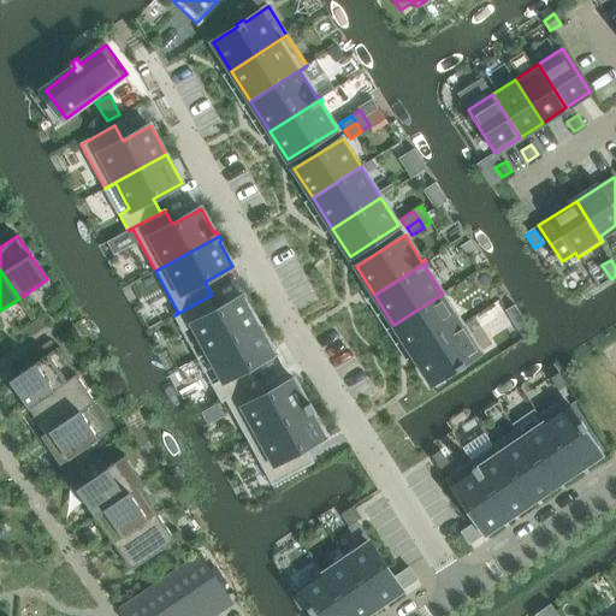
[(443,294),(394,325),(413,356),(462,324),(443,294)]
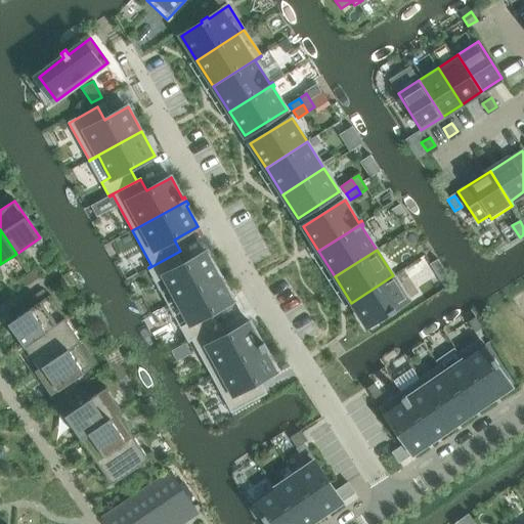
[(180,251),(148,268),(156,281),(165,277),(177,300),(220,276),(207,252),(183,265),(177,254),(181,252),(180,251)]
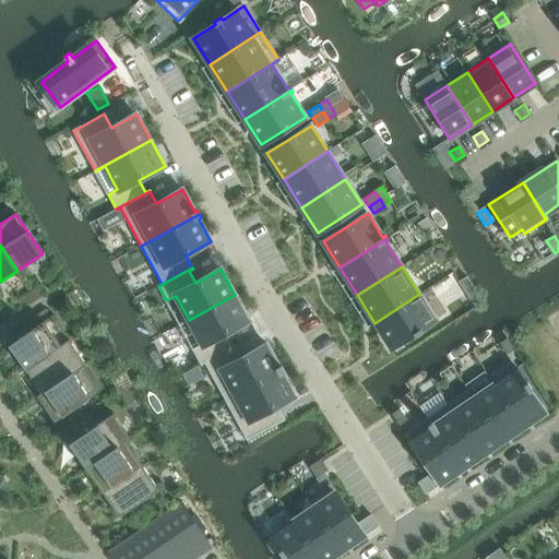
[(419,294),(375,323),(392,348),(414,334),(415,336),(423,332),(420,330),(436,320),(419,294)]
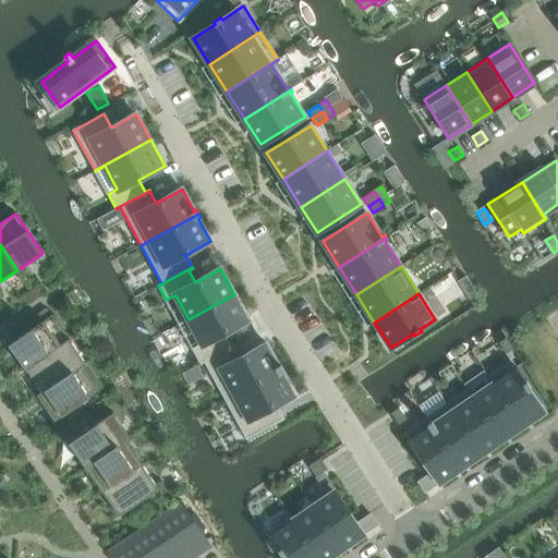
[(234,294),(189,319),(202,344),(193,349),(201,363),(234,344),(234,343),(230,346),(223,334),(249,320),(234,294)]
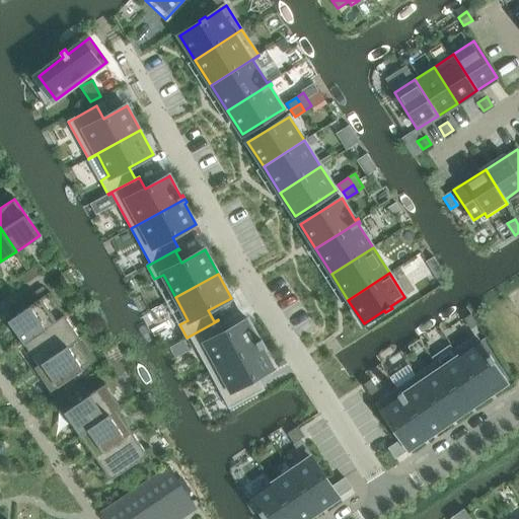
[(49,293),(8,320),(24,344),(65,316),(49,293)]
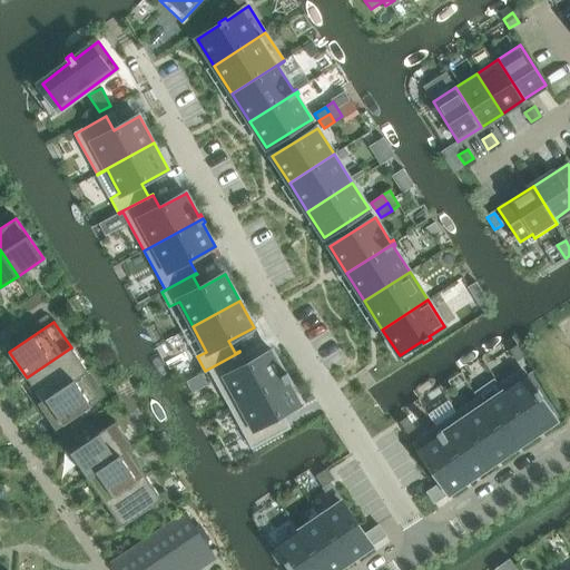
[(518,345),(510,351),(518,362),(524,356),(518,345)]
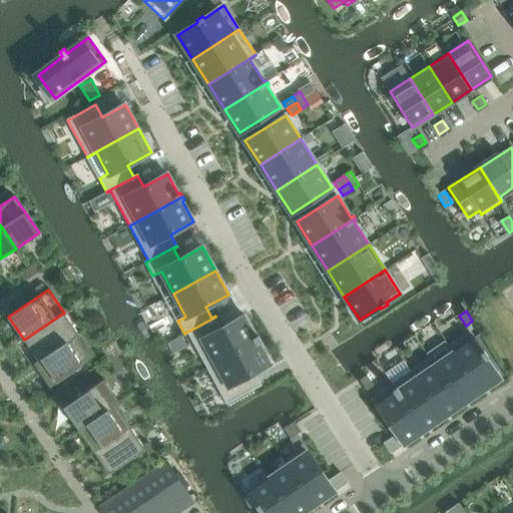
[(64,313),(24,340),(38,361),(34,363),(34,364),(79,334),(64,313)]
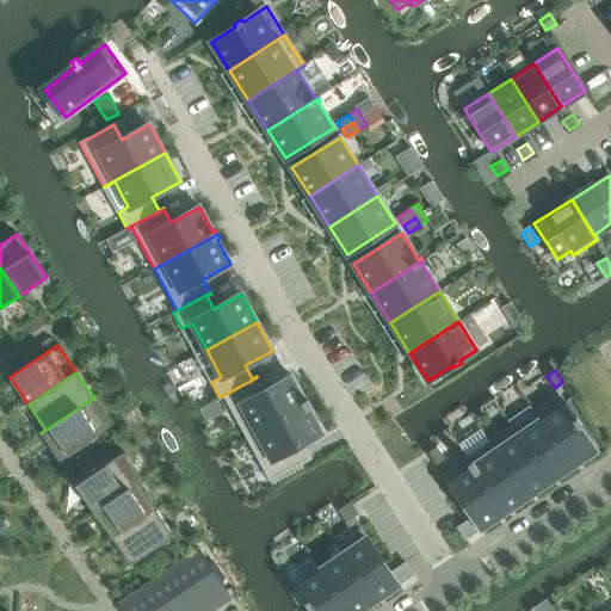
[(257,377),(220,397),(220,399),(224,396),(247,438),(310,403),(308,399),(304,400),(291,376),(264,392),(257,377)]
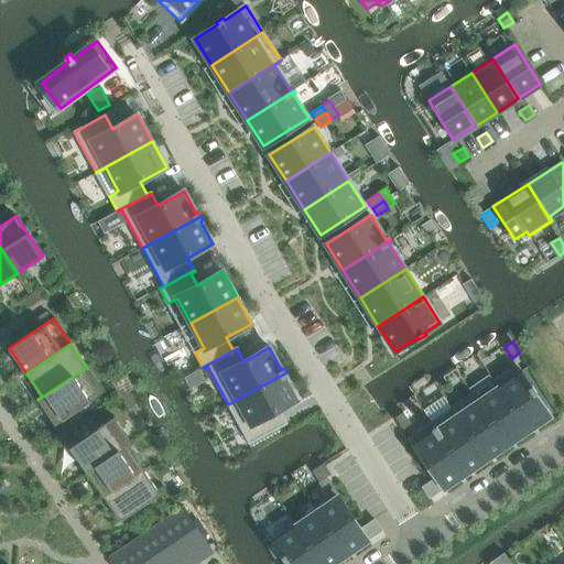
[(516,366),(494,380),(498,387),(528,431),(550,416),(516,366)]
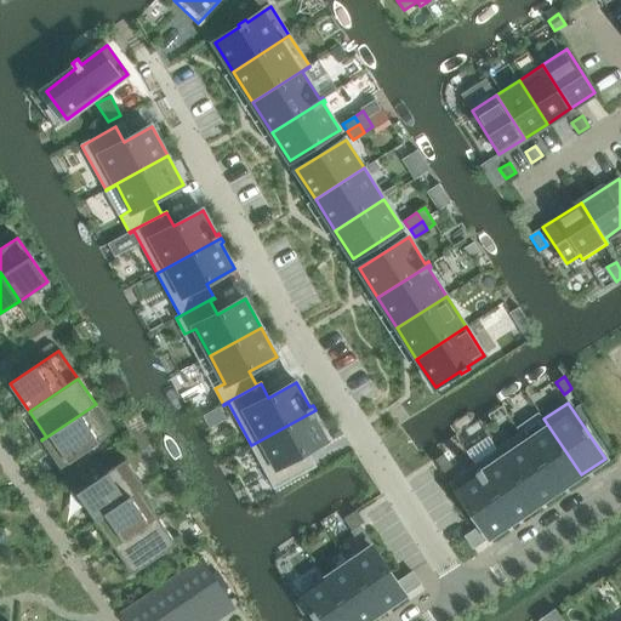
[(87,450),(109,436),(91,409),(96,405),(96,404),(41,440),(50,453),(61,468),(73,460),(78,466),(92,456),(87,450)]
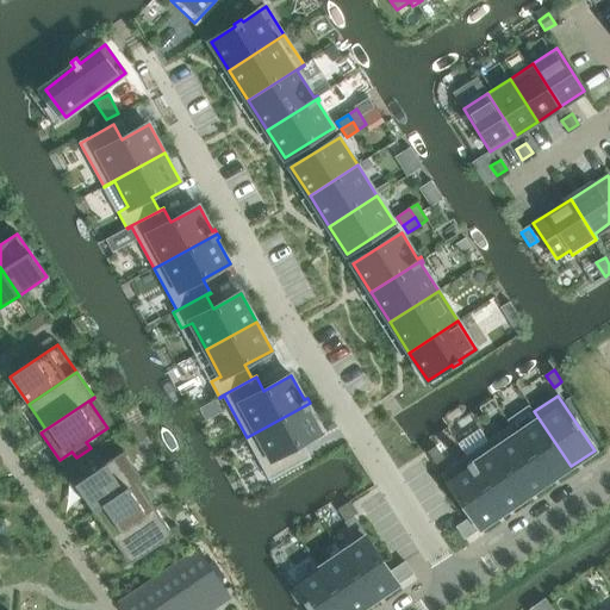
[(310,403),(247,437),(269,480),(303,462),(296,447),(303,443),(322,433),(309,408),(312,406),(310,403)]
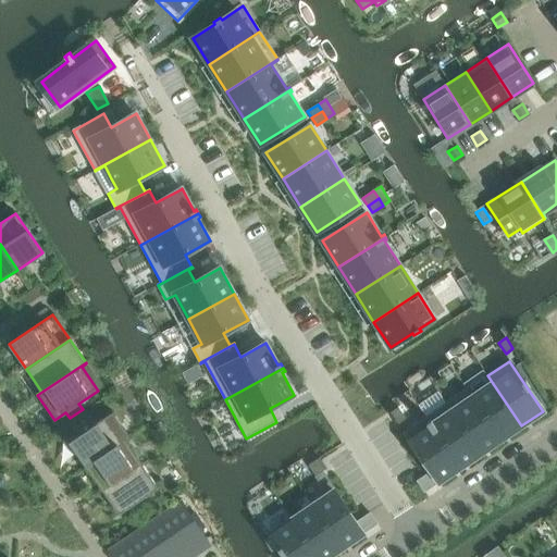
[(471,387),(467,390),(471,396),(500,440),(521,425),(492,382),(487,375),(486,376),(491,383),(475,394),(471,387)]
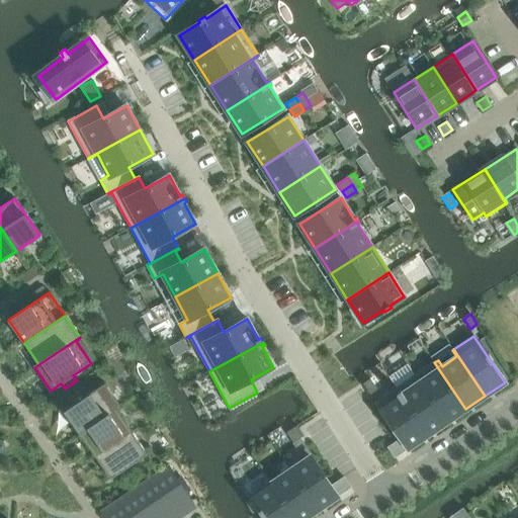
[(116,361),(110,365),(117,376),(123,372),(126,370),(119,359),(116,361)]
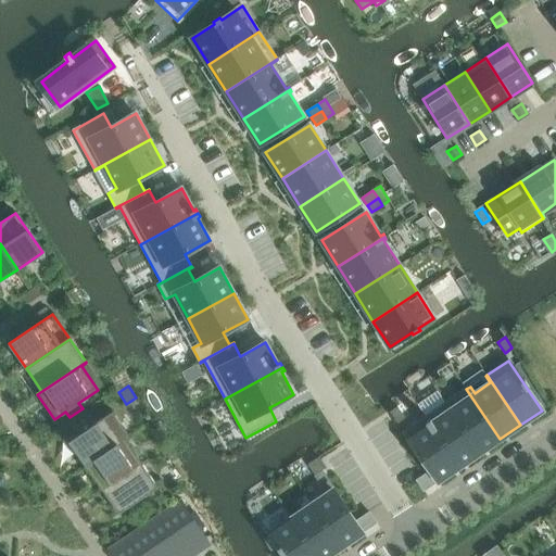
[(466,389),(446,403),(450,409),(480,453),(500,439),(470,395),(466,389)]
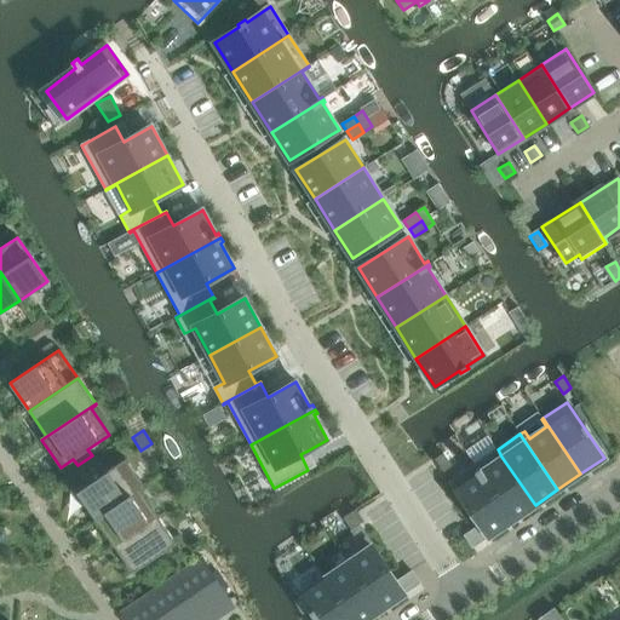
[(498,449),(475,465),(477,470),(512,521),(535,505),(501,457),(498,449)]
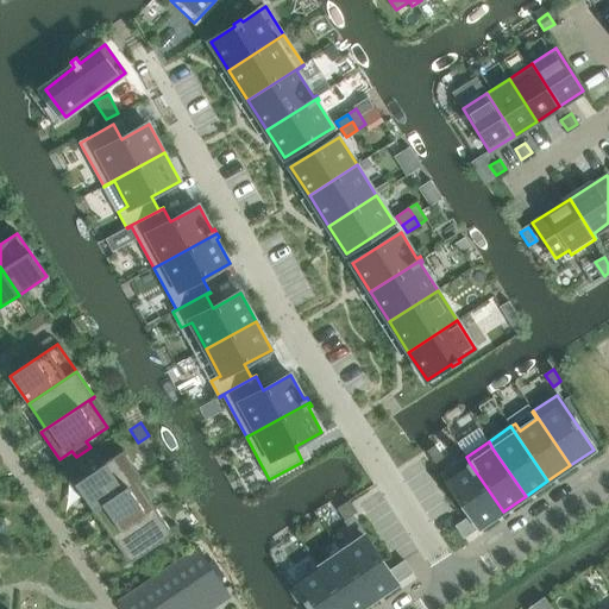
[(435,445),(428,451),(435,463),(444,458),(435,445)]
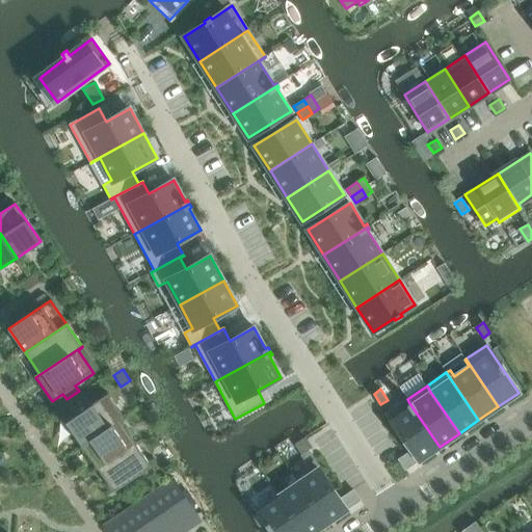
[(65,422),(82,446),(86,443),(124,418),(107,394),(65,422)]
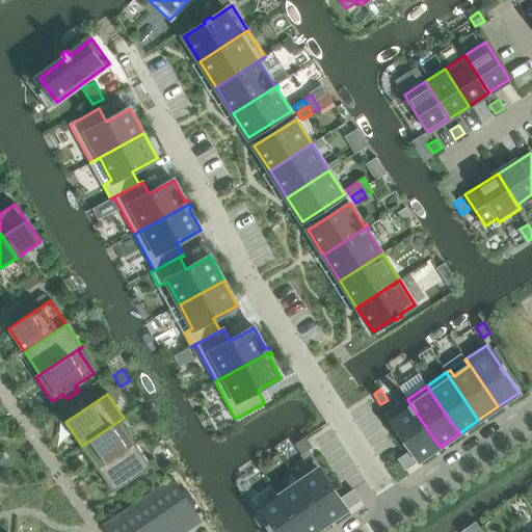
[(407,399),(387,413),(391,419),(411,450),(419,460),(440,447),(409,403),(407,399)]
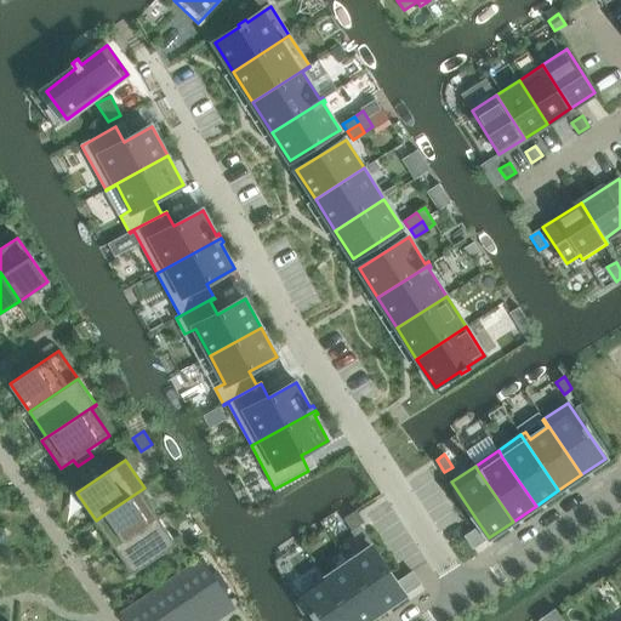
[(114,547),(158,517),(141,491),(146,489),(144,488),(96,520),(114,547)]
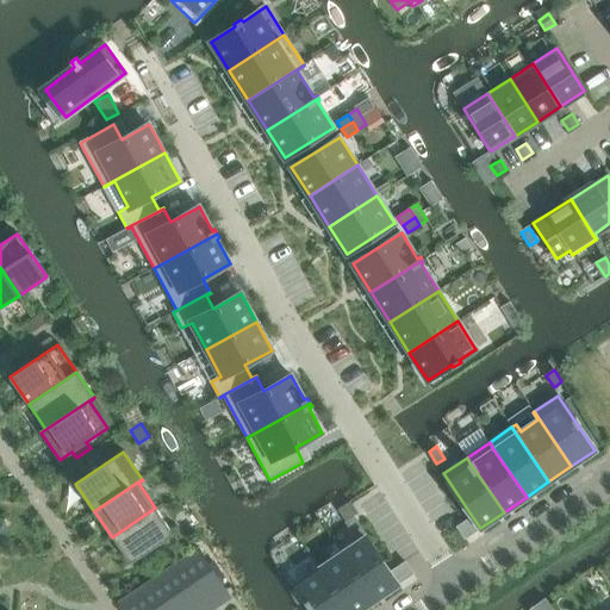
[(346,504),(337,510),(346,522),(353,517),(346,505),(346,504)]
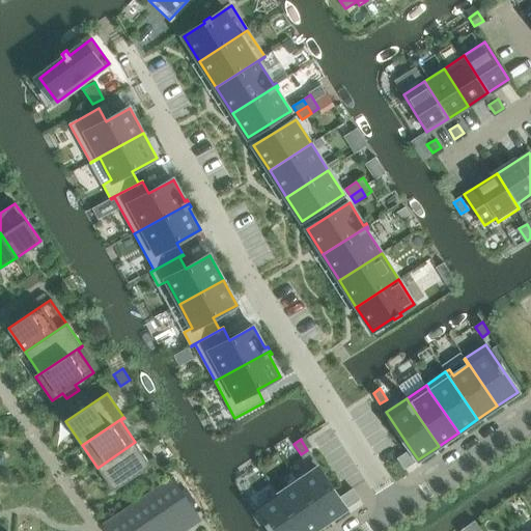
[(113,492),(151,466),(135,442),(98,468),(113,492)]
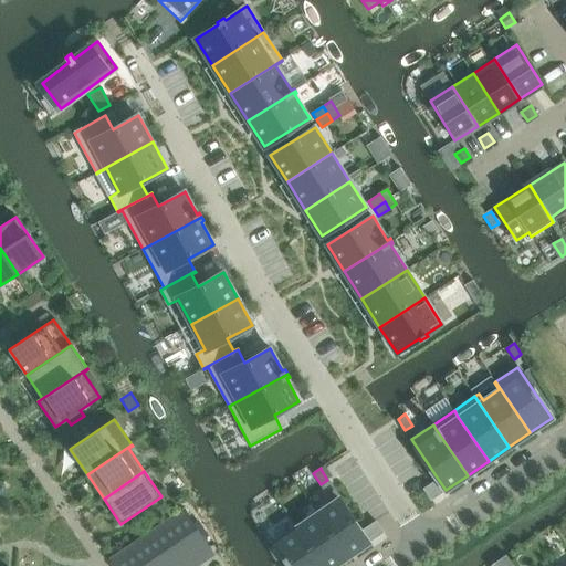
[(438,479),(431,484),(439,494),(446,490),(438,479)]
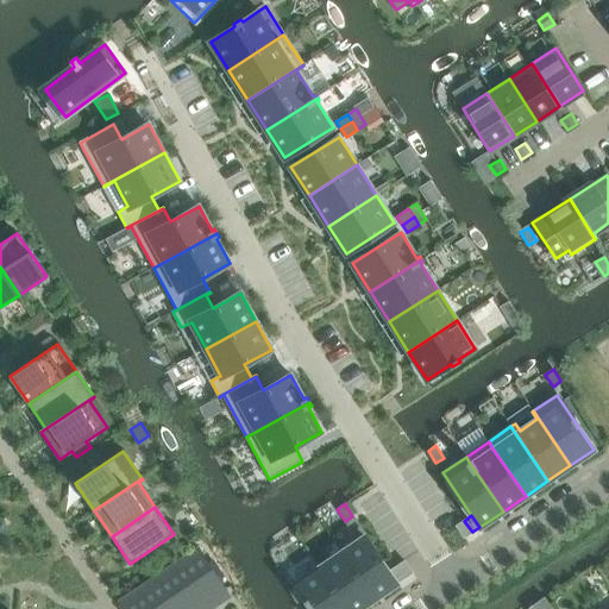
[(464,521),(456,526),(464,538),(472,532),(464,521)]
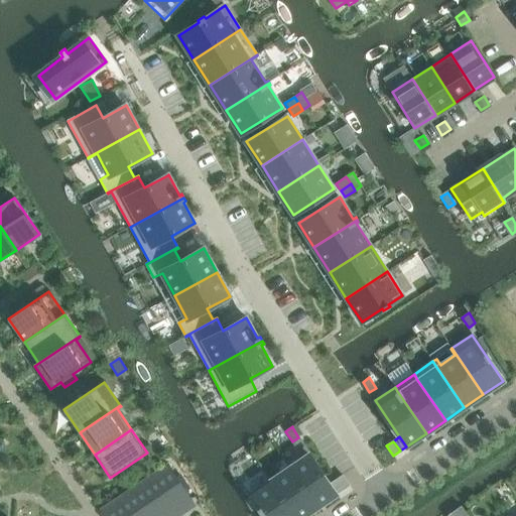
[(309,454),(289,468),(316,508),(335,495),(337,494),(330,484),(309,454)]
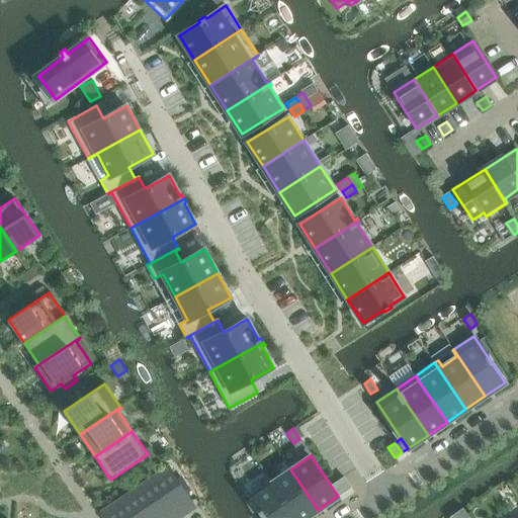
[(100,512),(103,517),(167,517),(192,501),(169,465),(100,512)]
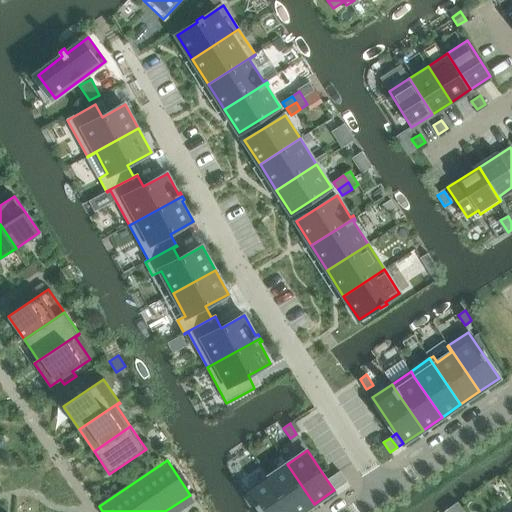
[(287,464),(268,477),(291,511),(301,511),(314,504),(287,464)]
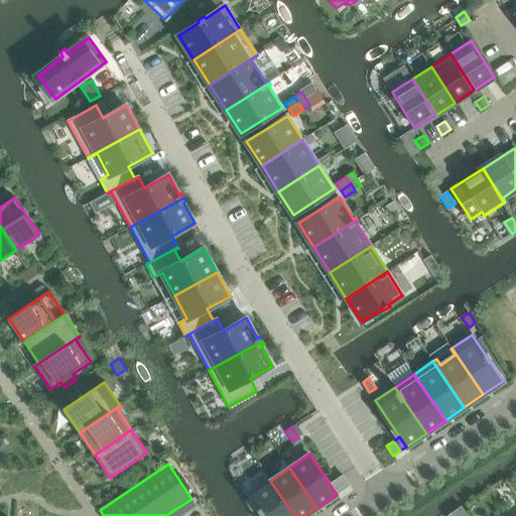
[(343,476),(336,480),(343,490),(349,486),(350,485),(343,476)]
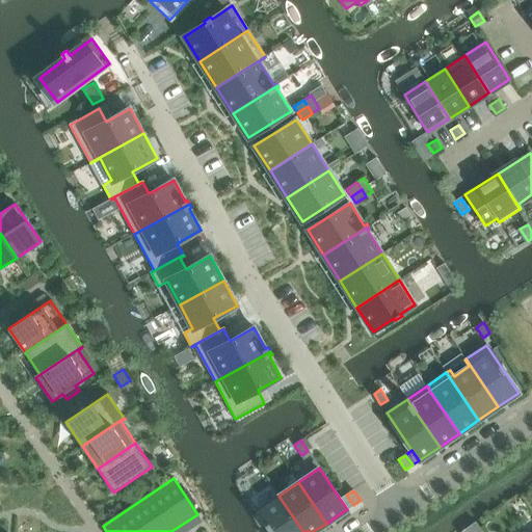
[(346,495),(340,499),(347,509),(353,505),(346,495)]
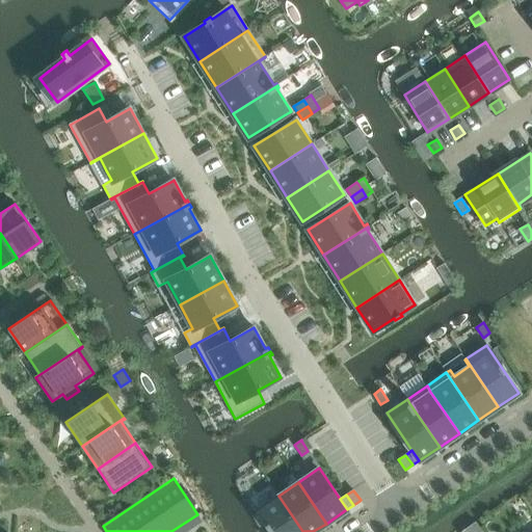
[(302,531),(278,496),(258,509),(267,523),(265,525),(269,531),(272,530),(273,531),(302,531)]
